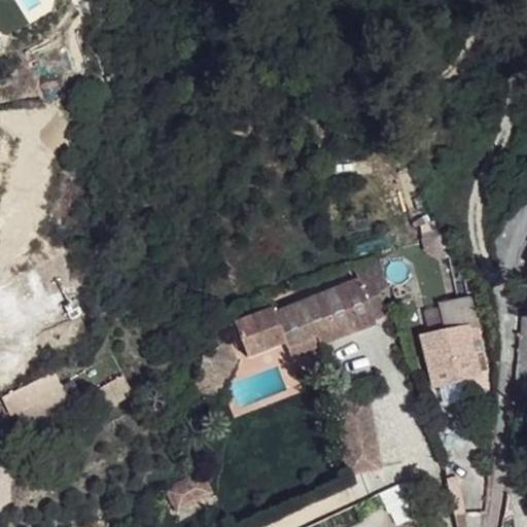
[(272,309),(238,323),(252,356),(285,343),(287,349),(316,338),(319,347),(376,324),(374,321),(395,312),(383,258),(374,258),(353,268),(357,280),(274,314),(272,309)]
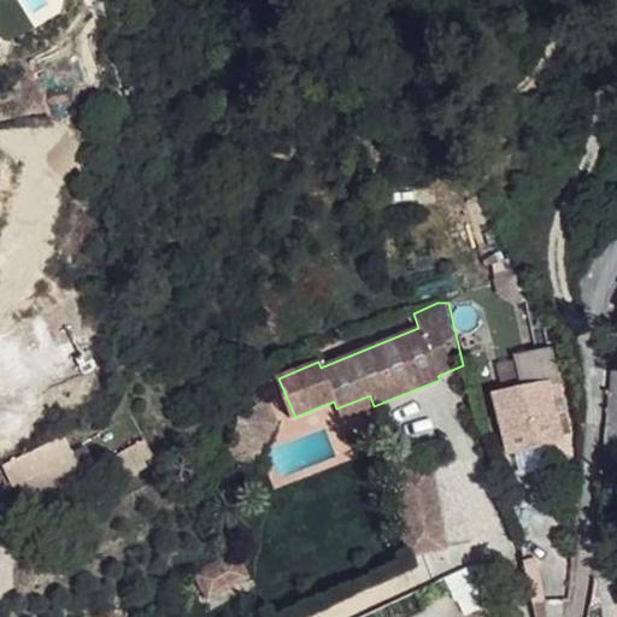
[(497,397),(510,454),(562,442),(548,385),(497,397)]
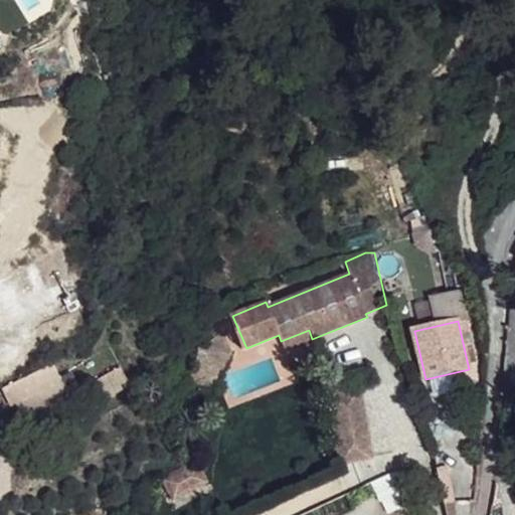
[(309,330),(281,341),(285,350),(312,339),(309,330)]
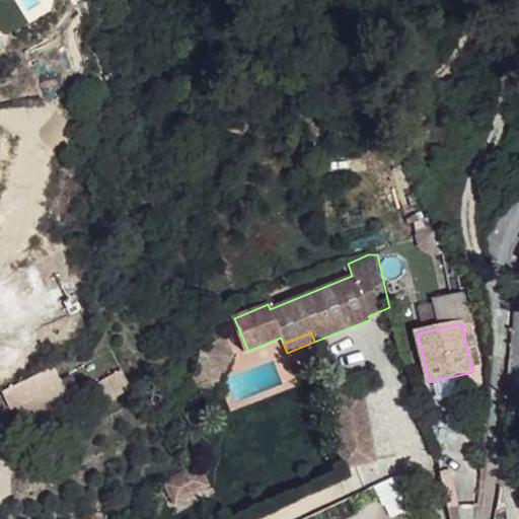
[(218,338),(203,365),(221,375),(235,348),(218,338)]
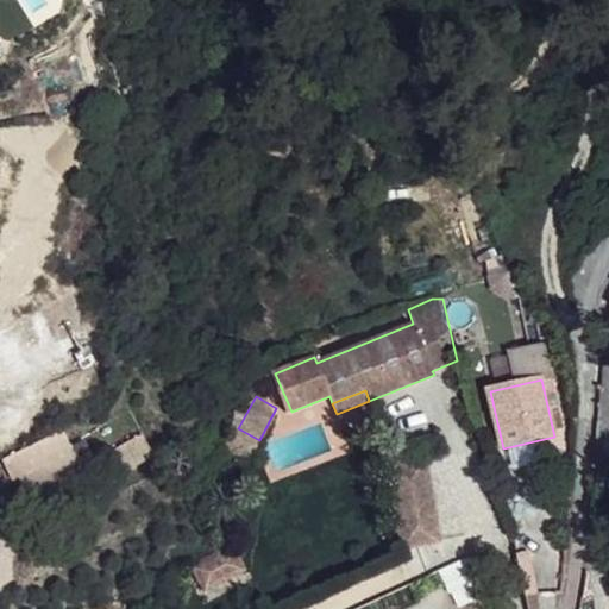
[(37,445),(10,458),(18,476),(44,464),(51,481),(25,491),(31,506),(73,488),(71,485),(87,479),(66,433),(52,438),(60,454),(43,462),(37,445)]
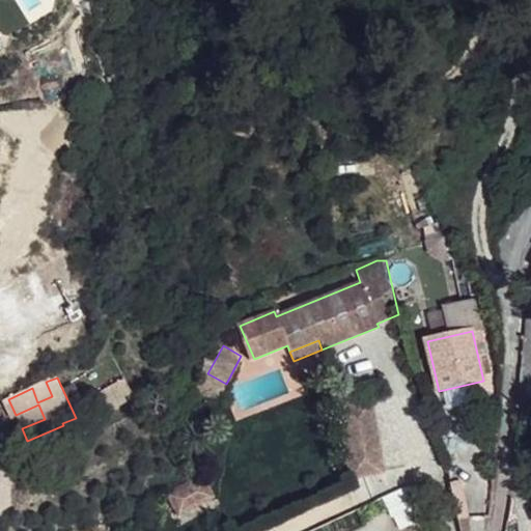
[(122,380),(96,394),(107,413),(133,398),(122,380)]
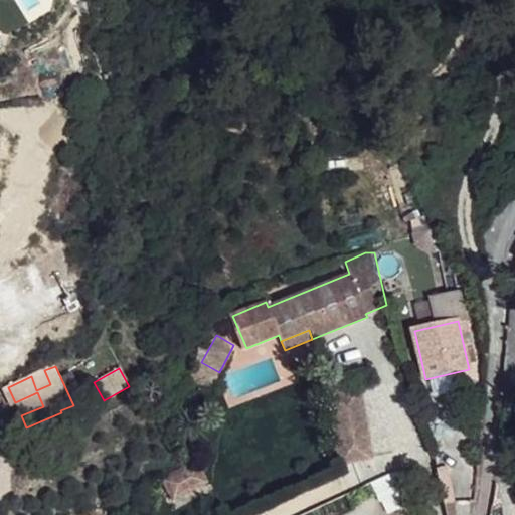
[(373,457),(363,386),(332,391),(342,461),(373,457)]
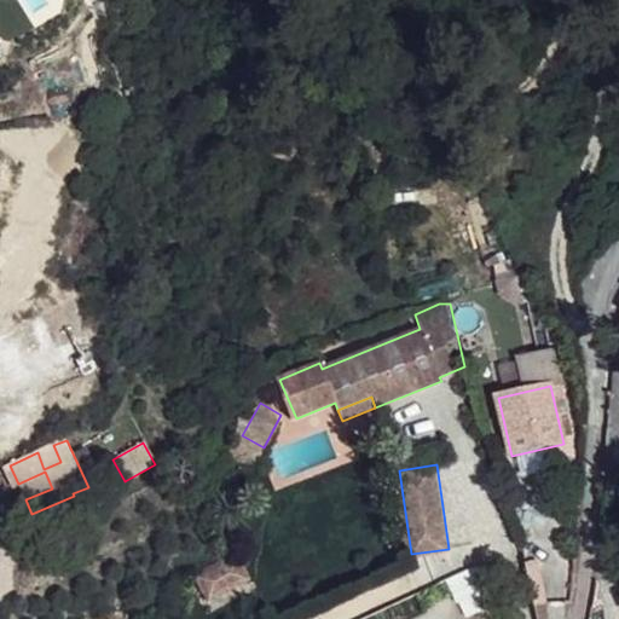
[(10,466),(4,467),(12,489),(19,486),(18,484),(10,466)]
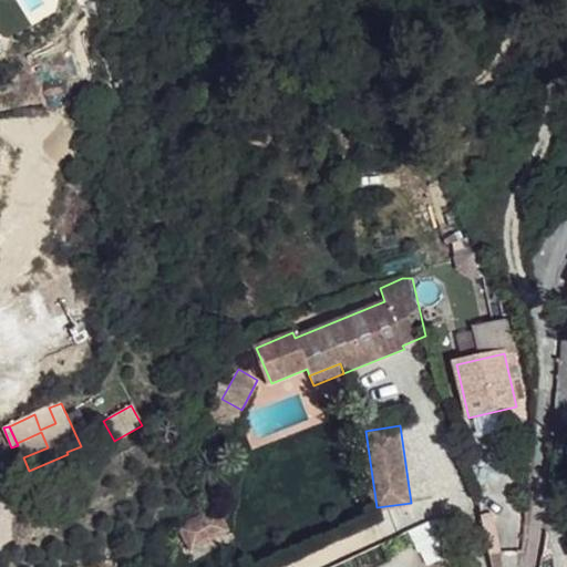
[(18,445),(23,457),(48,447),(41,432),(17,443),(18,445)]
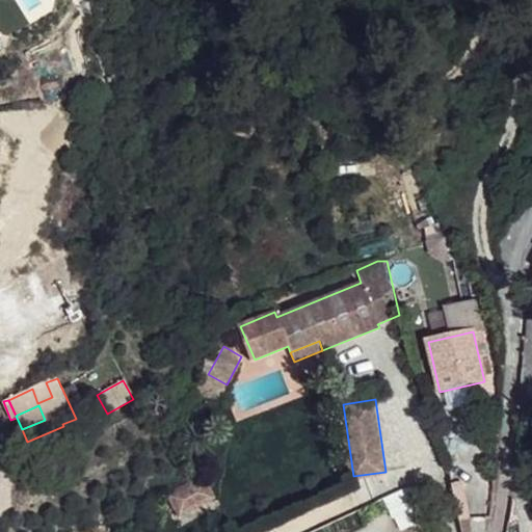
[(221,501),(208,473),(165,493),(179,521),(221,501)]
